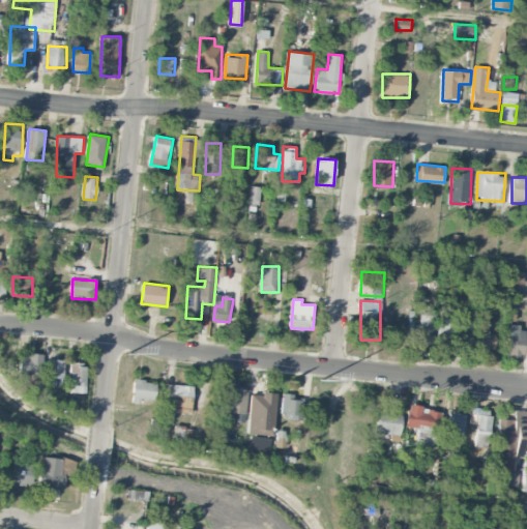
[(474,348),(475,312),(461,311),(460,347),(474,348)]
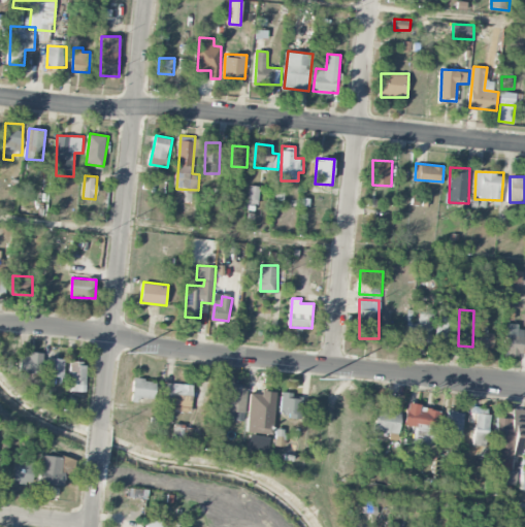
[(412,311),(411,342),(432,343),(433,313),(412,311)]
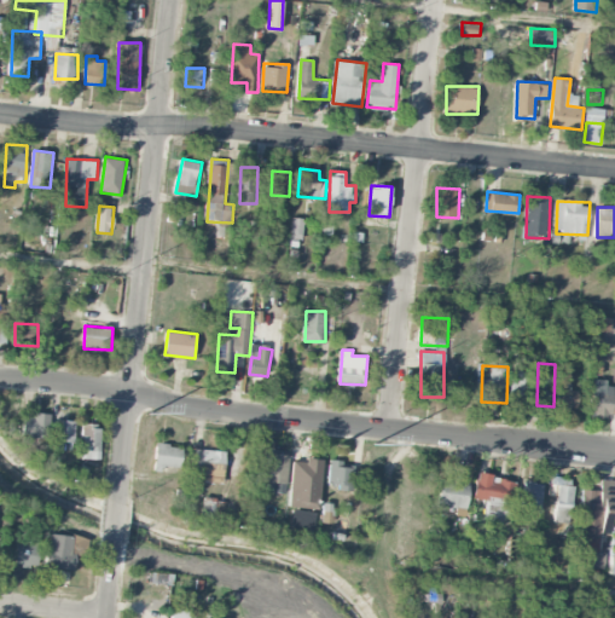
[(527,404),(528,370),(515,370),(514,403),(527,404)]
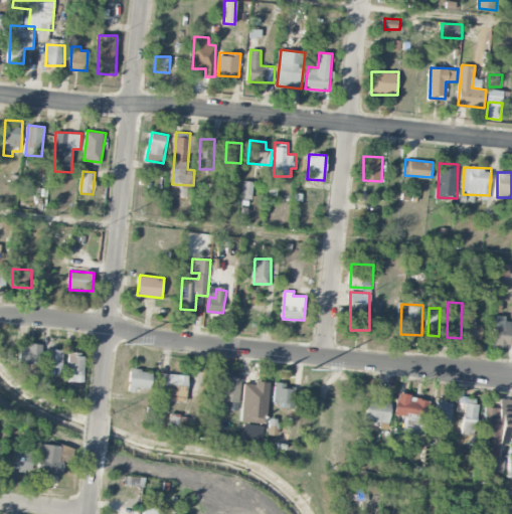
[(481,318),(465,318),(464,338),(480,339),(481,318)]
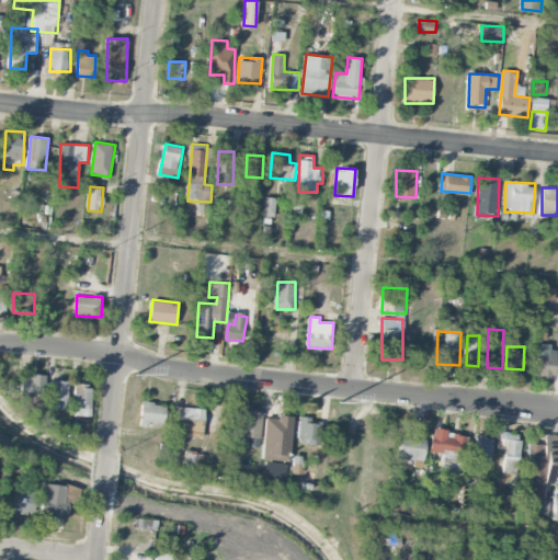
[(557,347),(539,347),(538,377),(557,378),(557,347)]
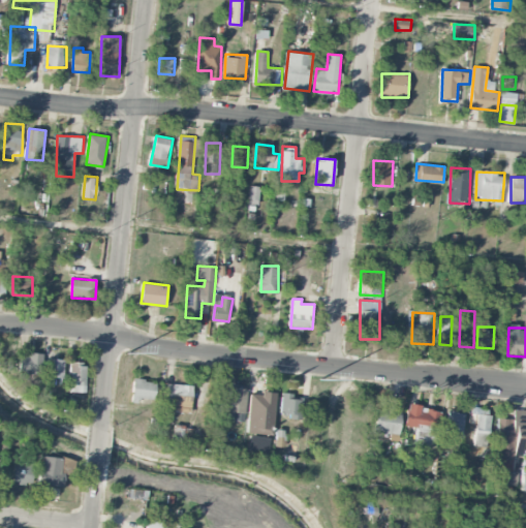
[(20,352),(20,372),(42,373),(43,353),(20,352)]
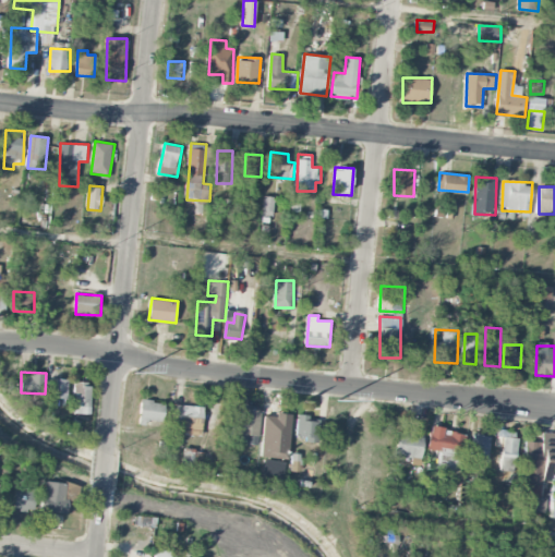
[(51,398),(68,399),(69,378),(52,378),(51,398)]
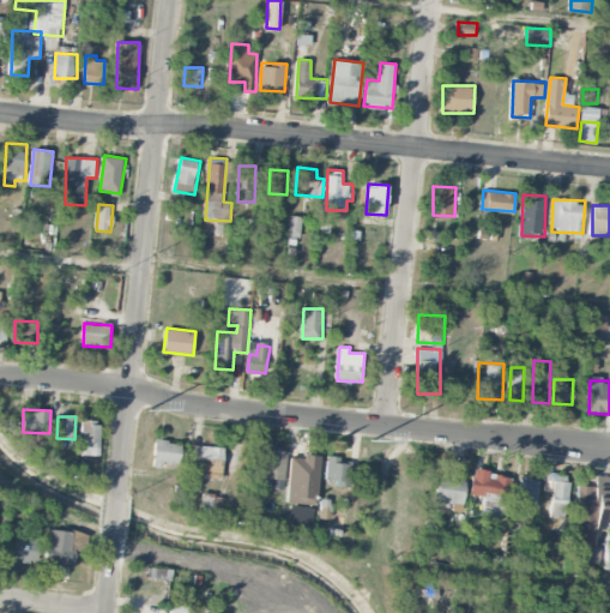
[(101,455),(102,421),(84,420),(83,455),(101,455)]
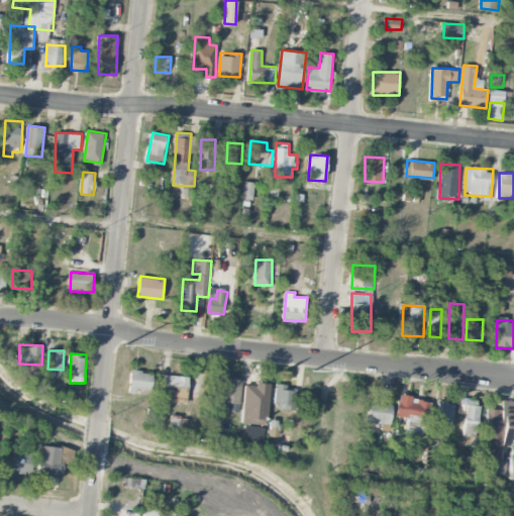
[(152,391),(153,372),(131,371),(130,390),(152,391)]
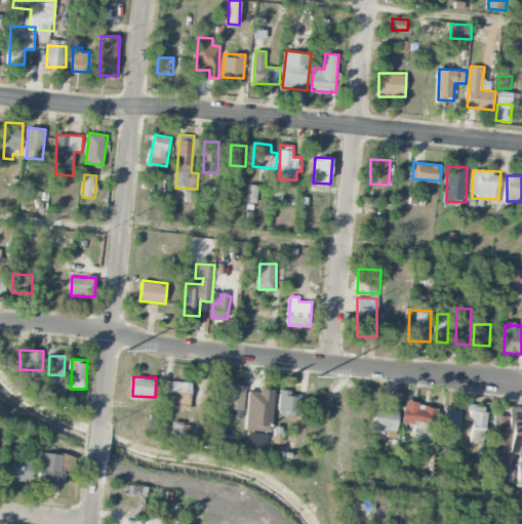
[(193,381),(166,380),(165,399),(174,399),(174,405),(192,406),(193,381)]
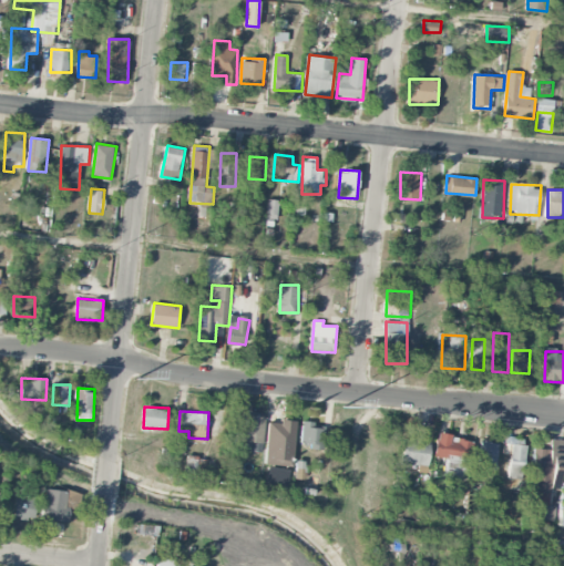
[(237,423),(236,450),(264,451),(266,415),(246,414),(246,424),(237,423)]
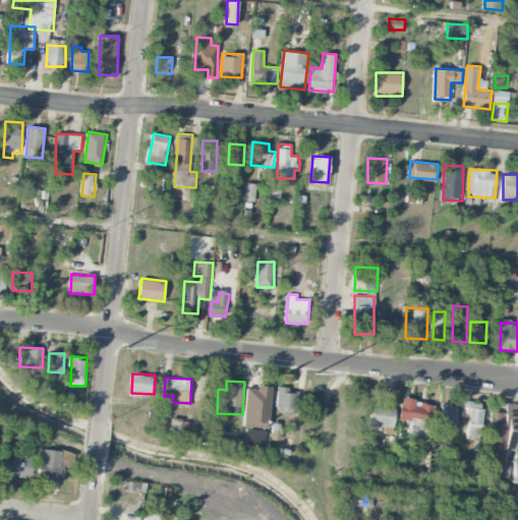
[(297,411),(300,390),(280,388),(277,409),(297,411)]
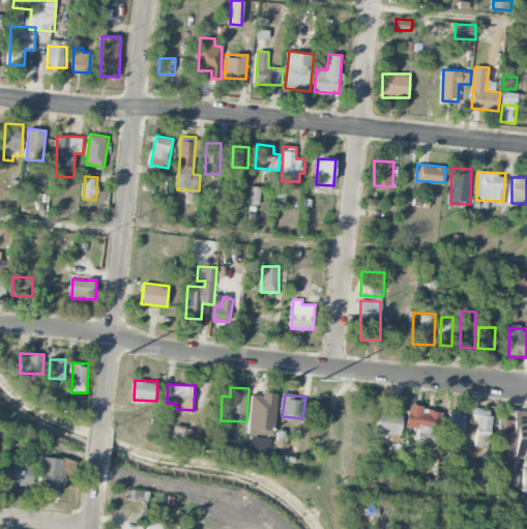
[(407,425),(419,428),(417,444),(438,447),(443,410),(410,405),(407,425)]
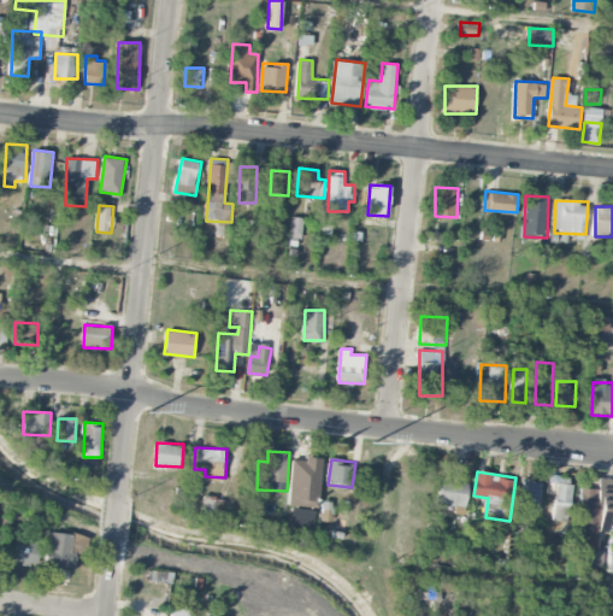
[(437,504),(467,505),(469,477),(438,476),(437,504)]
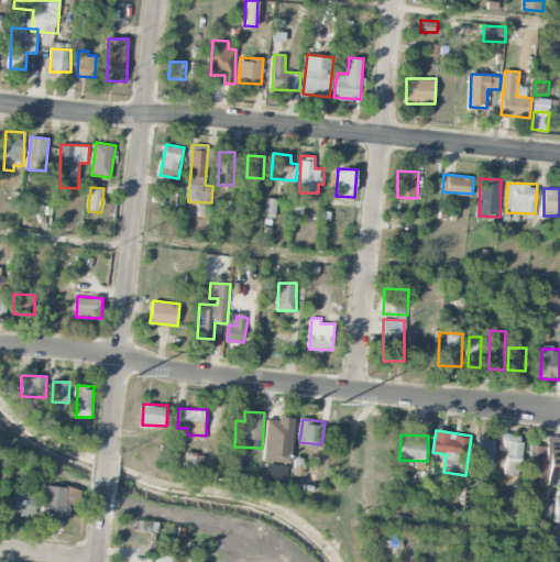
[(496,439),(479,438),(478,465),(495,465),(496,439)]
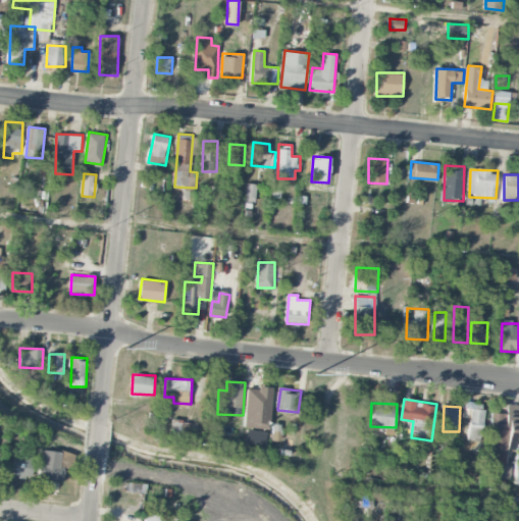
[(484,440),(484,409),(471,409),(470,439),(484,440)]
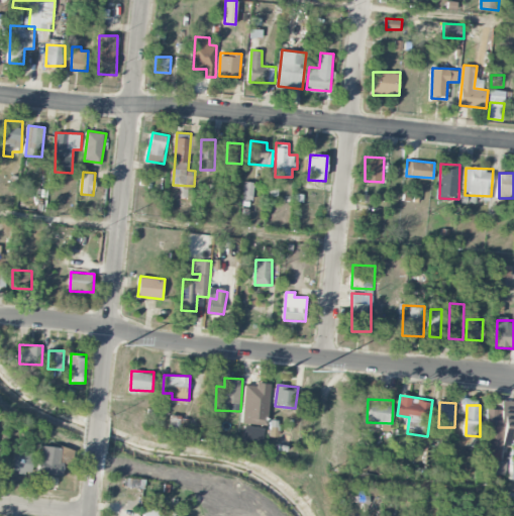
[(486,409),(485,450),(504,450),(505,432),(513,433),(513,410),(486,409)]
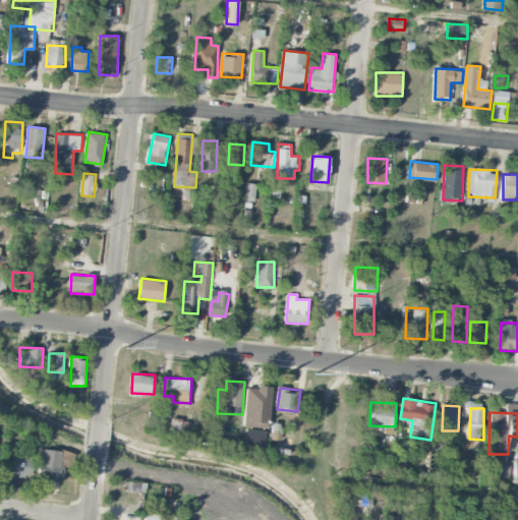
[(190,420),(172,419),(171,432),(190,434),(190,420)]
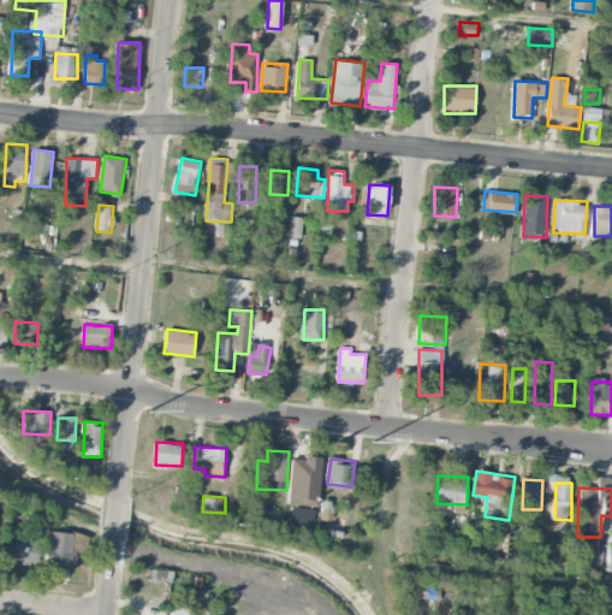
[(313,532),(315,508),(292,506),(290,530),(313,532)]
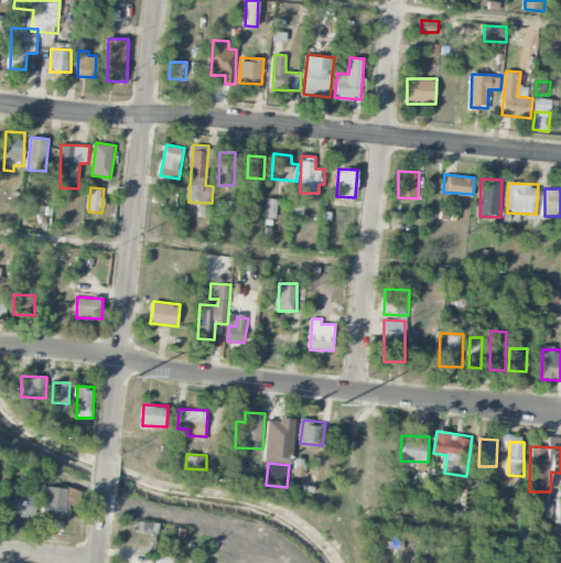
[(66,519),(69,488),(46,486),(43,517),(66,519)]
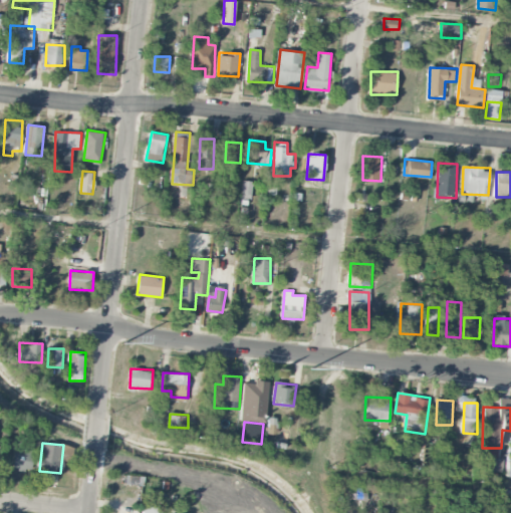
[(31,469),(33,451),(15,449),(13,468),(31,469)]
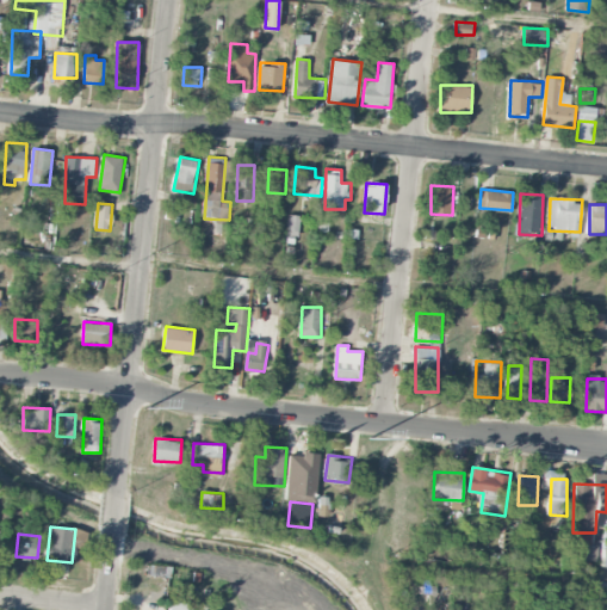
[(599,544),(568,543),(567,558),(599,559),(599,544)]
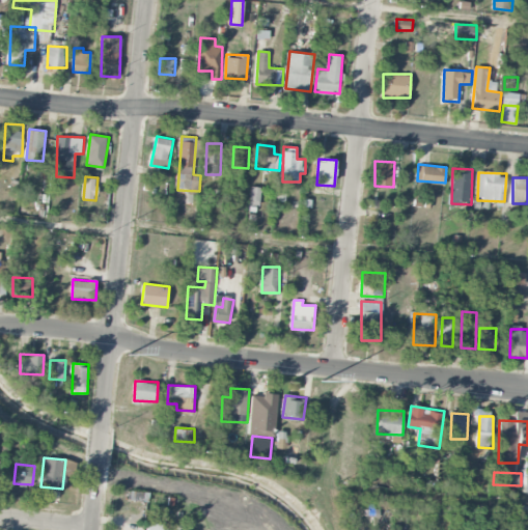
[(132,499),(148,502),(149,493),(133,491),(132,499)]
